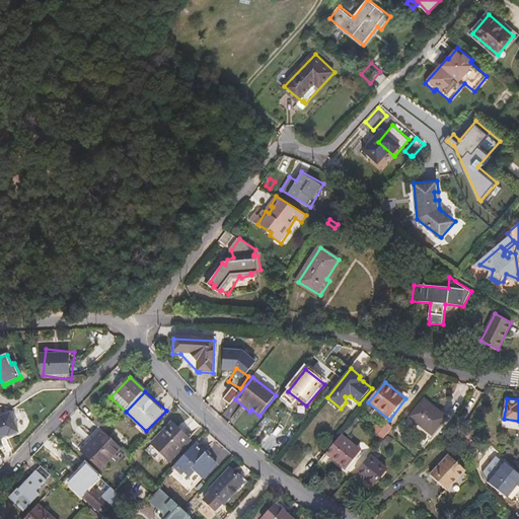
[(447,419),(425,399),(411,418),(433,436),(447,419)]
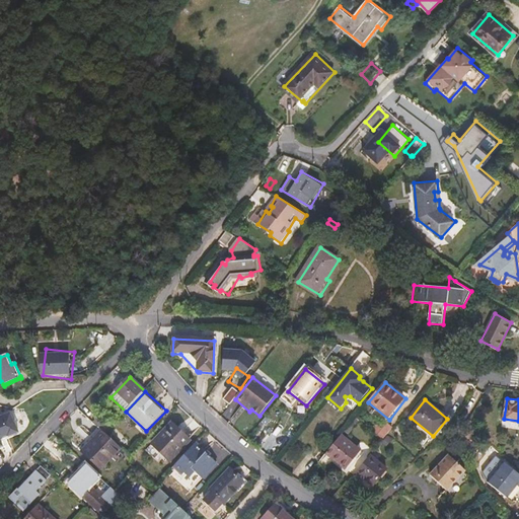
[(19,435),(16,425),(17,422),(15,417),(12,416),(0,420),(0,447),(3,446),(1,440),(8,437),(9,439),(19,435)]
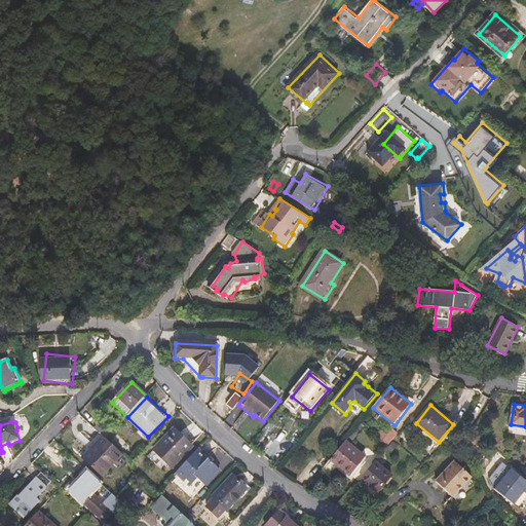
[(365,427),(361,424),(350,437),(353,440),(365,427)]
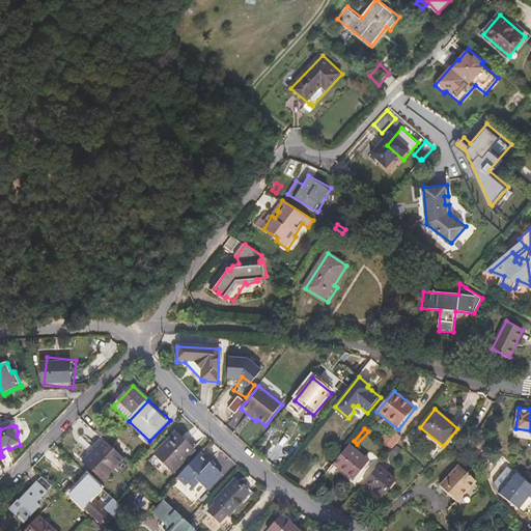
[(391,450),(401,438),(392,430),(382,443),(391,450)]
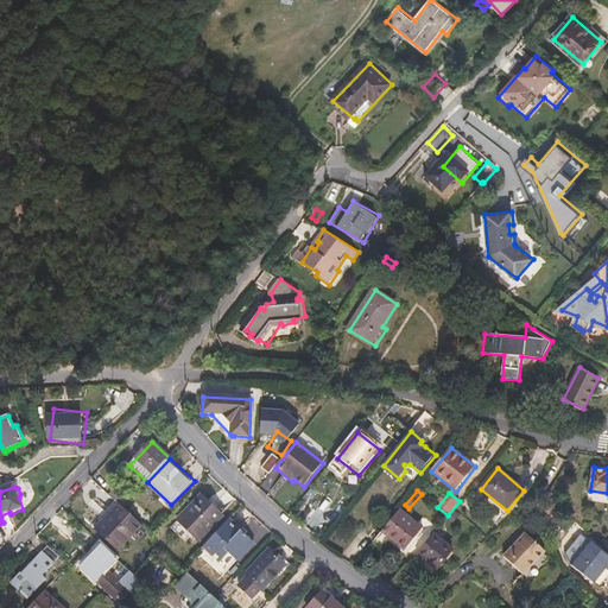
[(223,517),(202,496),(179,520),(201,542),(223,517)]
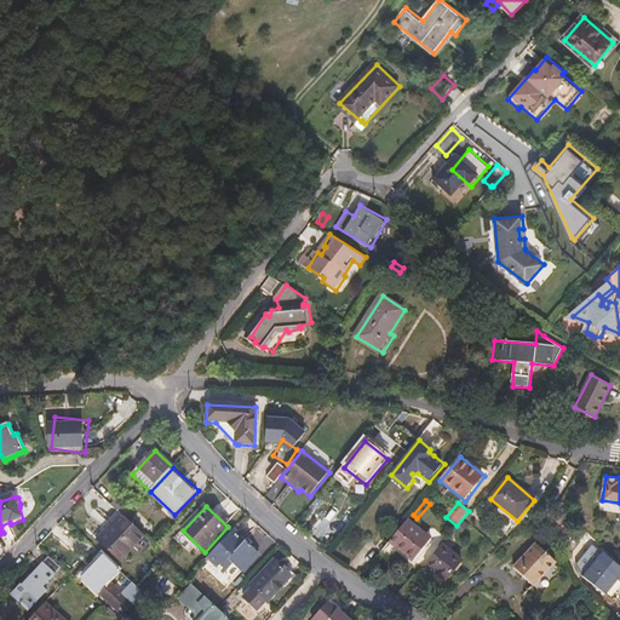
[(126,517),(122,515),(99,539),(122,561),(145,535),(126,517)]
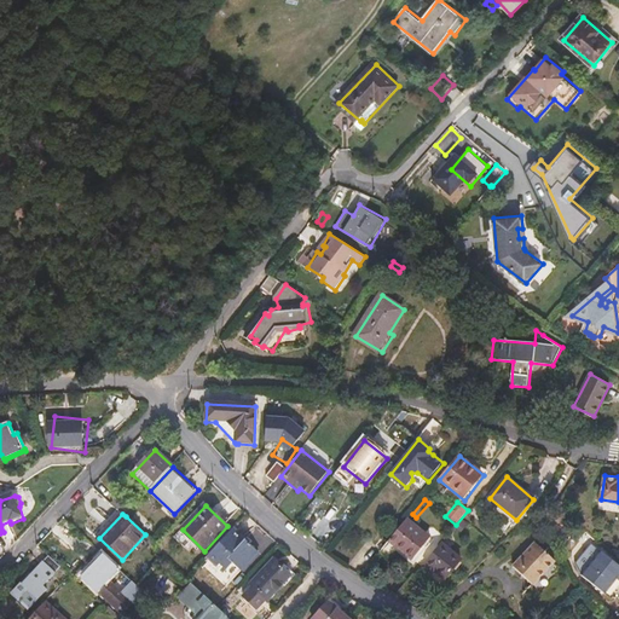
[(408,519),(388,544),(411,561),(417,554),(421,556),(429,545),(426,543),(431,538),(408,519)]
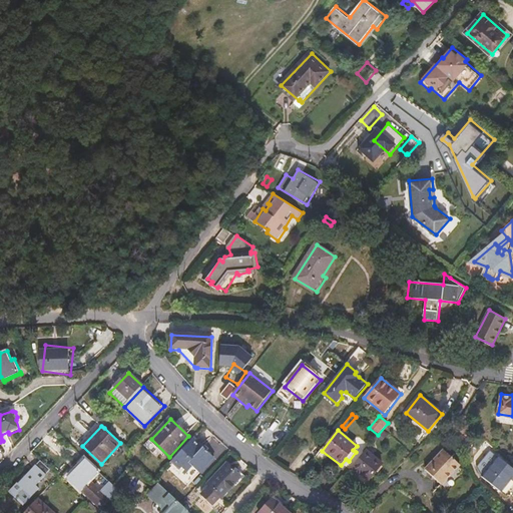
[(205,447),(195,437),(175,460),(189,473),(196,465),(203,472),(217,456),(206,446),(205,447)]
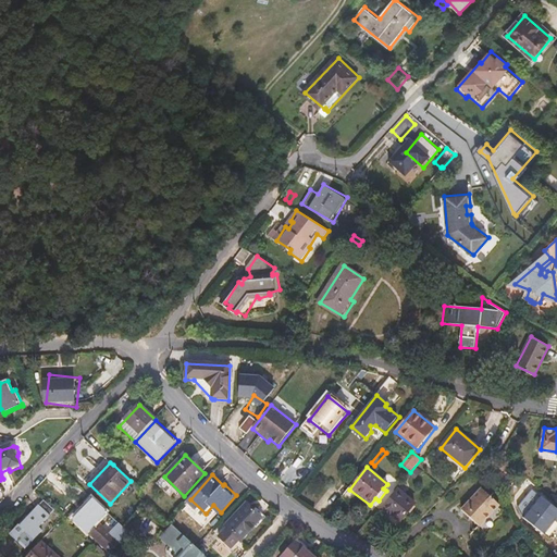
[(517,506),(525,512),(541,495),(533,487),(517,506)]
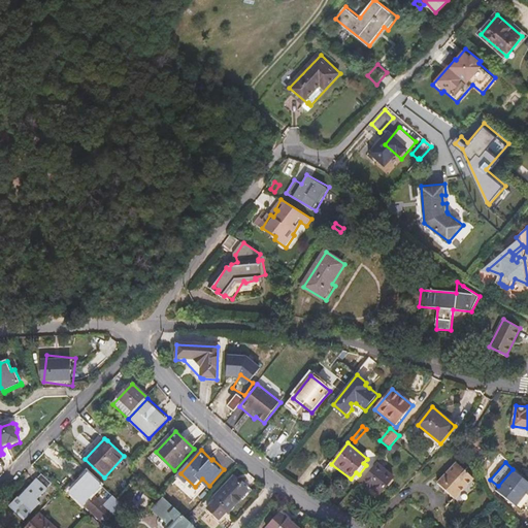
[(394,479),(376,464),(363,482),(373,490),(371,494),(377,499),(394,479)]
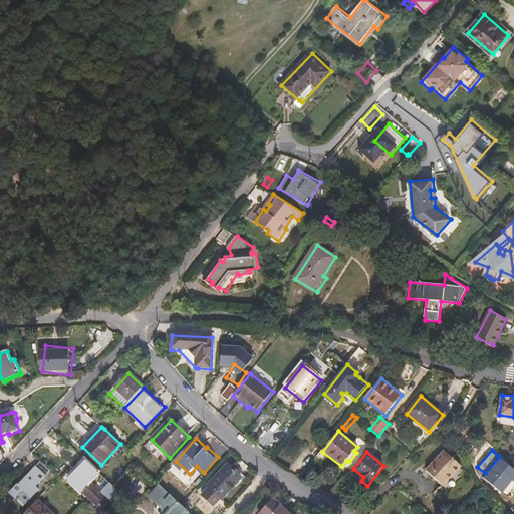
[(462,467),(446,452),(427,472),(443,487),(462,467)]
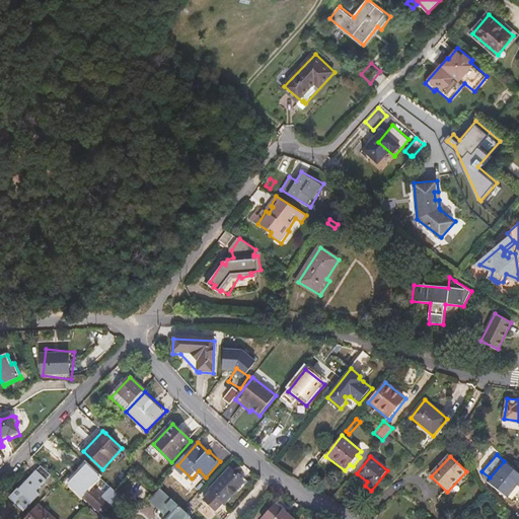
[(518,487),(518,474),(504,463),(488,483),(508,499),(518,487)]
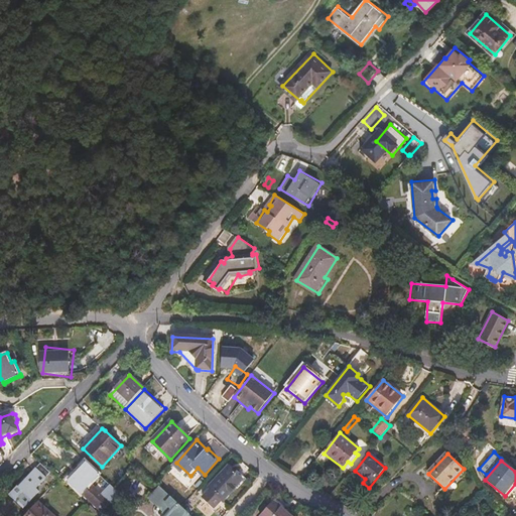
[(100,475),(87,463),(70,482),(103,513),(105,512),(116,499),(121,494),(115,489),(111,486),(102,495),(91,484),(100,475)]
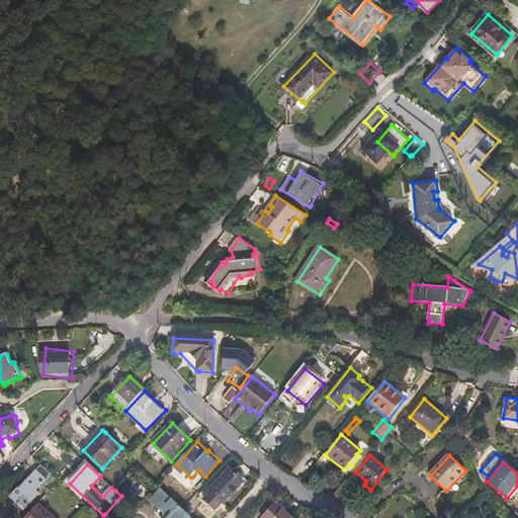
[(51,475),(41,465),(19,490),(18,489),(11,498),(24,510),(39,495),(36,491),(51,476),(51,475)]
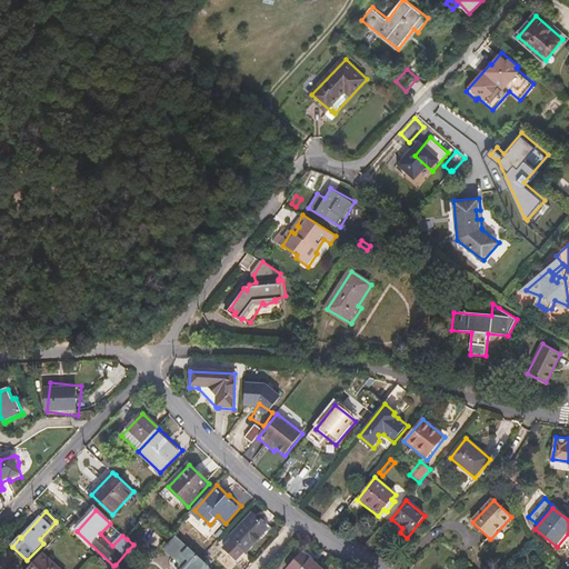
[(269,530),(252,515),(231,538),(233,540),(226,548),(237,558),(245,550),(247,552),(269,530)]
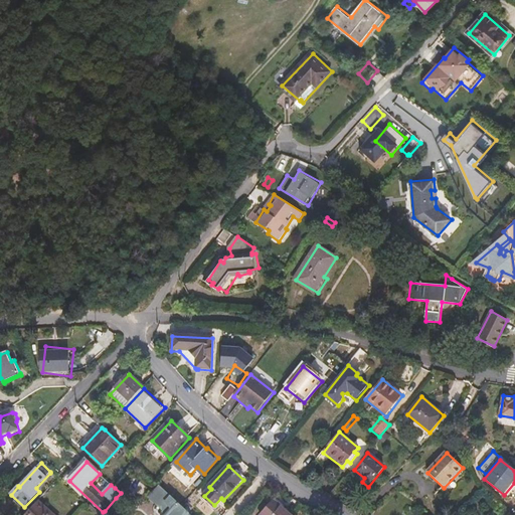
[(354,470),(351,473),(362,482),(364,478),(354,470)]
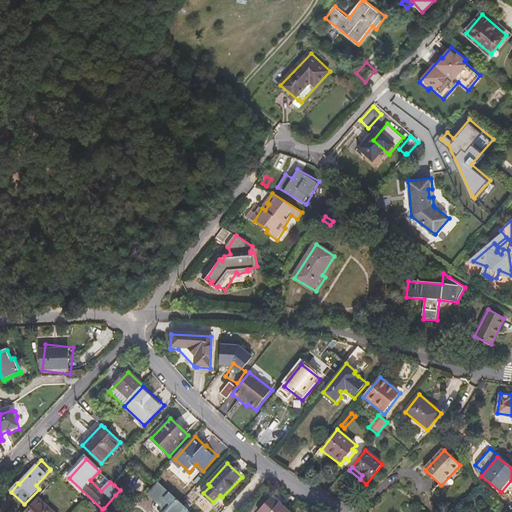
[(190,511),(181,504),(159,483),(149,495),(166,511),(165,511),(190,511)]
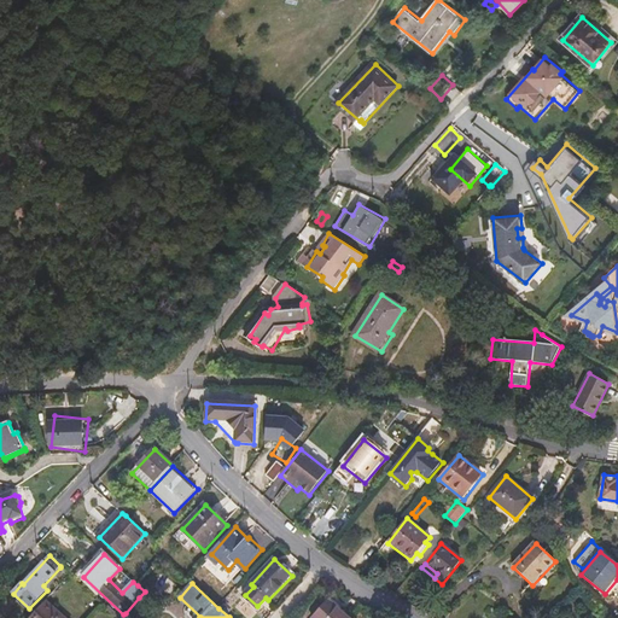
[(139,598),(126,613),(130,617),(136,617),(147,606),(139,598)]
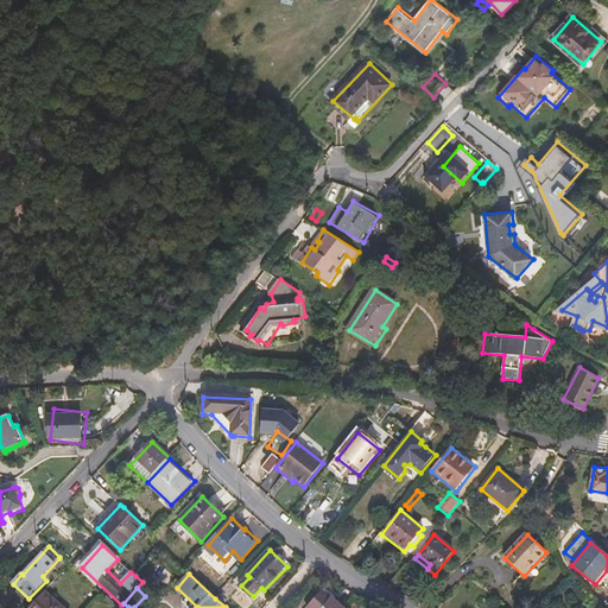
[(343,607),(323,590),(308,607),(343,607)]
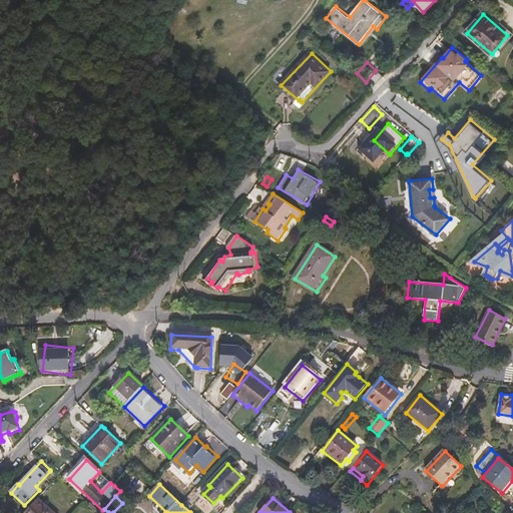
[(53,512),(38,499),(25,512),(53,512)]
